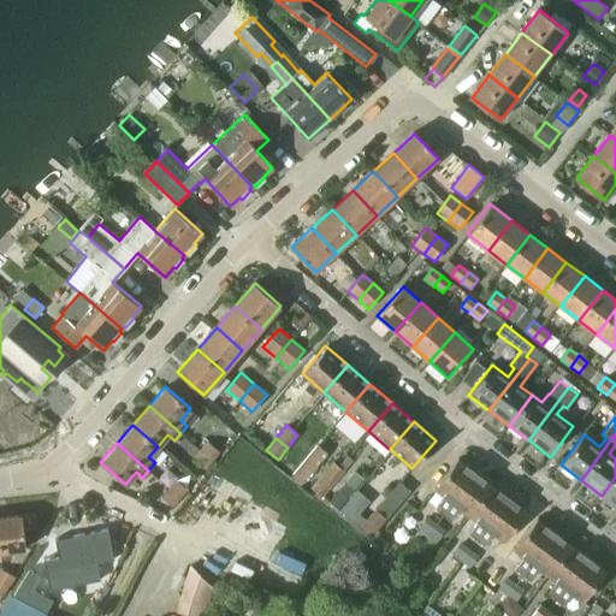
[(201,450),(201,451),(211,460),(212,460),(219,451),(207,443),(201,450)]
